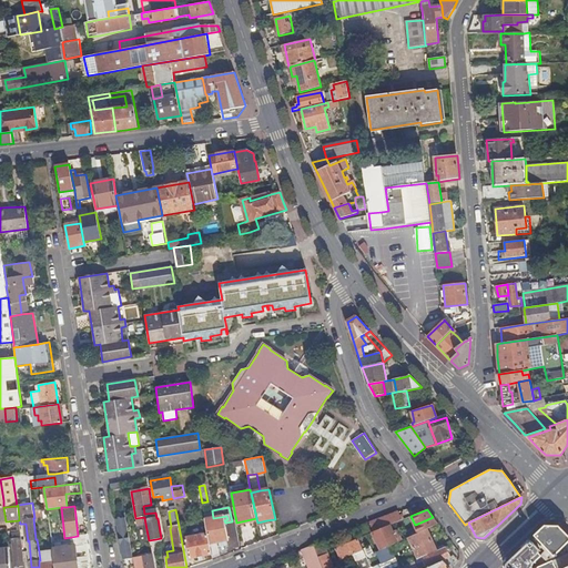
[(371,524),(374,531),(392,525),(402,520),(398,513),(371,524)]
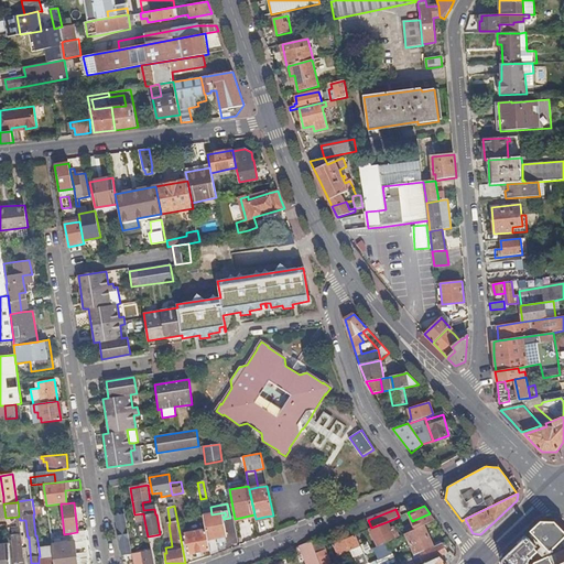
[(126,554),(131,553),(123,512),(115,514),(121,555),(126,554)]
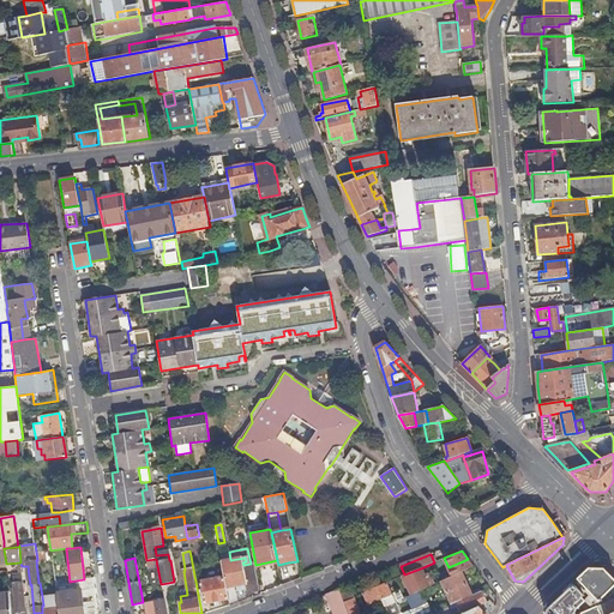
[(245,558),(230,560),(222,563),(224,577),(227,588),(236,587),(247,584),(250,594),(258,591),(253,563),(251,564),(244,565),(242,563),(246,561),(245,558)]
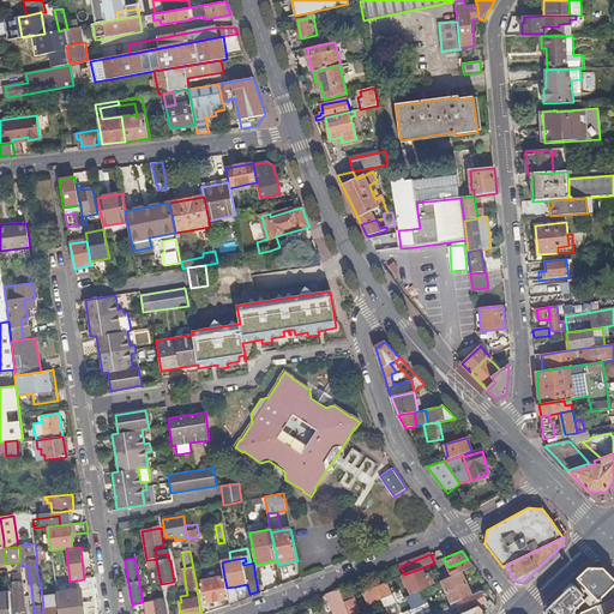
[(468,559),(449,567),(453,576),(462,571),(474,566),(468,559)]
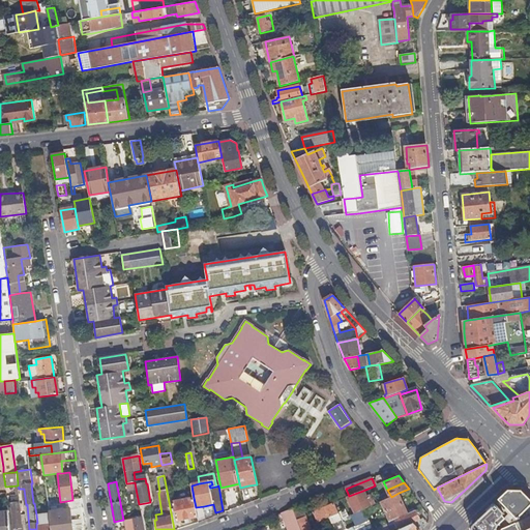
[(518,488),(518,491),(522,491),(529,498),(529,493),(524,487),(518,488)]
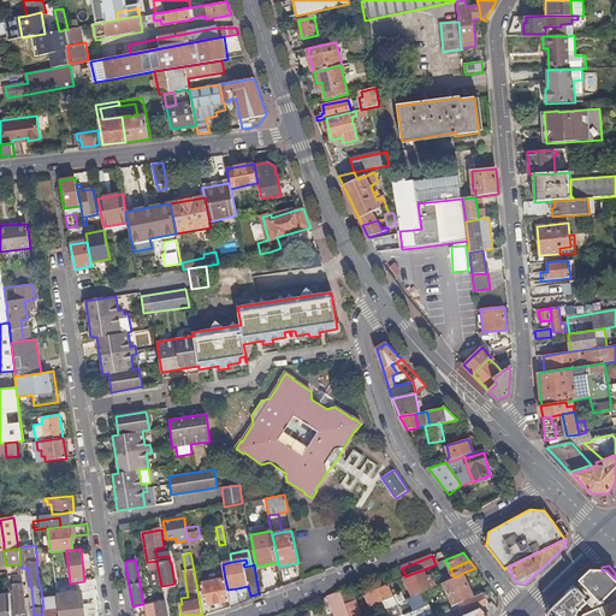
[(406,576),(404,578),(412,597),(421,592),(437,586),(432,574),(427,575),(425,569),(406,576)]
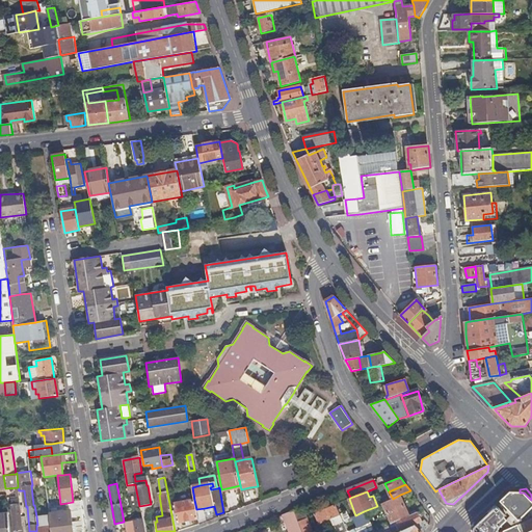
[(501,502),(521,521),(529,513),(531,510),(531,500),(524,493),(520,493),(511,493),(506,497),(501,502)]
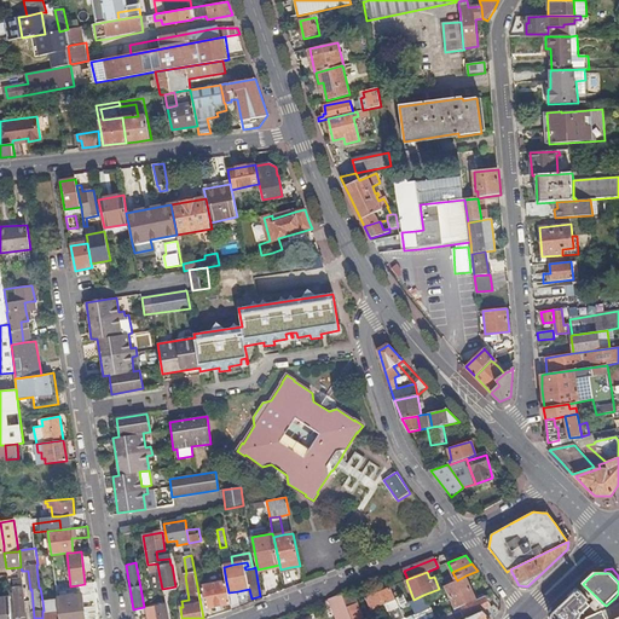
[(457,580),(445,585),(451,597),(472,588),(466,576),(457,580)]
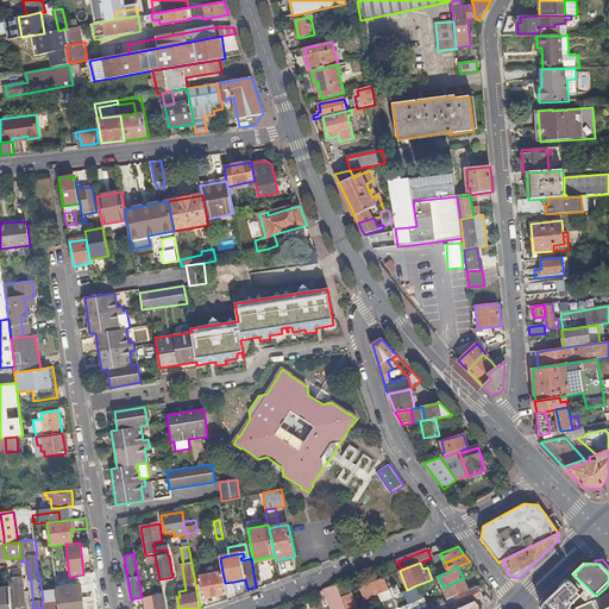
[(215,597),(227,595),(225,583),(223,572),(199,577),(203,600),(215,597)]
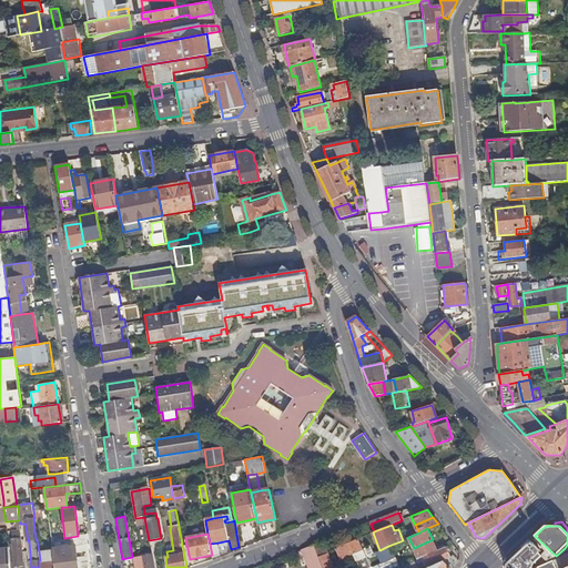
[(23,567),(21,537),(19,537),(19,535),(16,535),(12,535),(16,567),(18,566),(18,567),(23,567)]
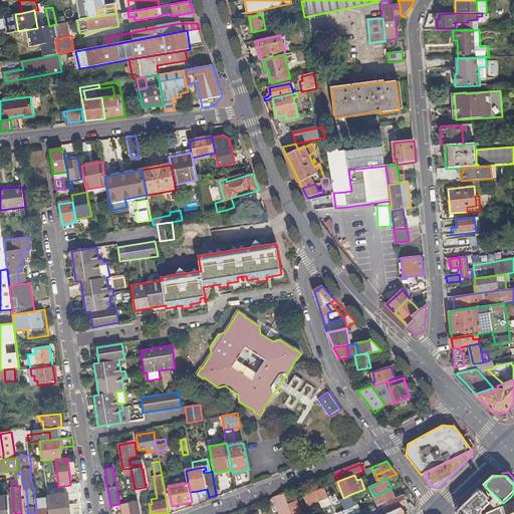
[(321,501),(323,507),(331,503),(332,503),(325,488),(304,497),(308,507),(321,501)]
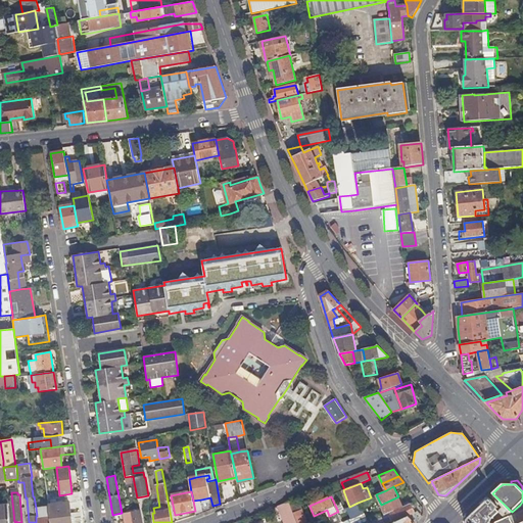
[(398,496),(381,505),(386,515),(390,513),(403,507),(398,496)]
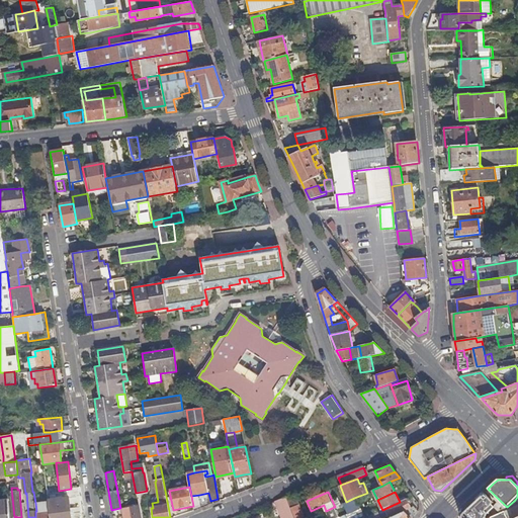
[(287,497),(294,517),(305,517),(295,494),(287,497)]
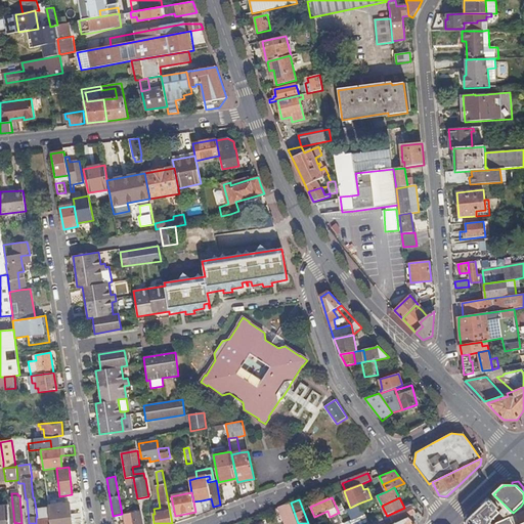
[(467,523),(491,523),(493,520),(500,513),(497,510),(497,507),(490,499),(480,510),(468,521),(467,523)]
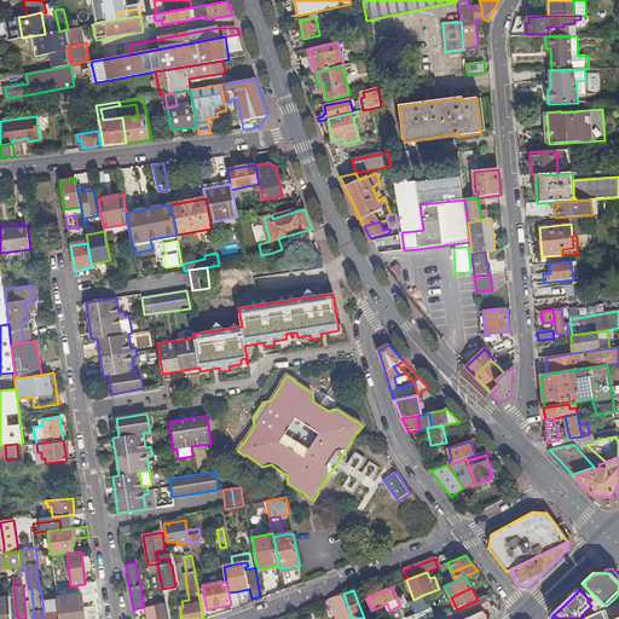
[(352,618),(343,594),(330,599),(337,618),(352,618)]
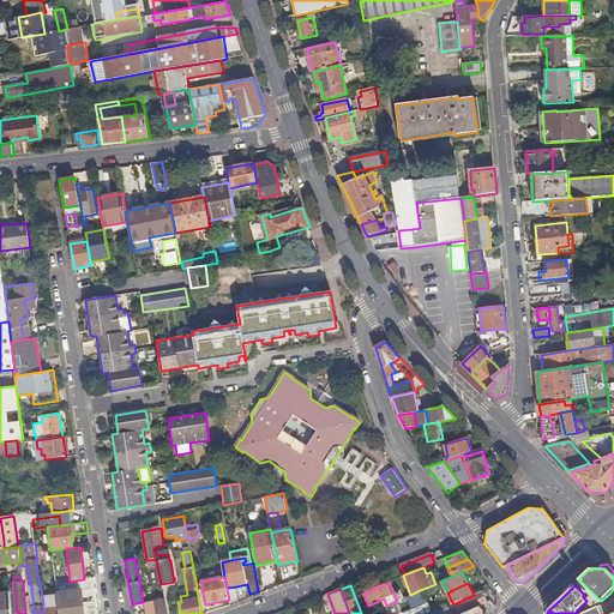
[(56,595),(59,613),(86,613),(84,590),(82,590),(56,593),(56,595)]
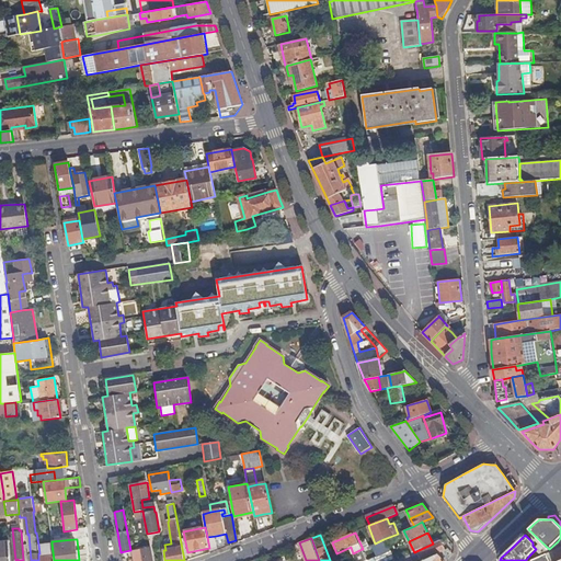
[(375,544),(373,545),(377,556),(391,550),(389,546),(387,547),(384,539),(375,544)]
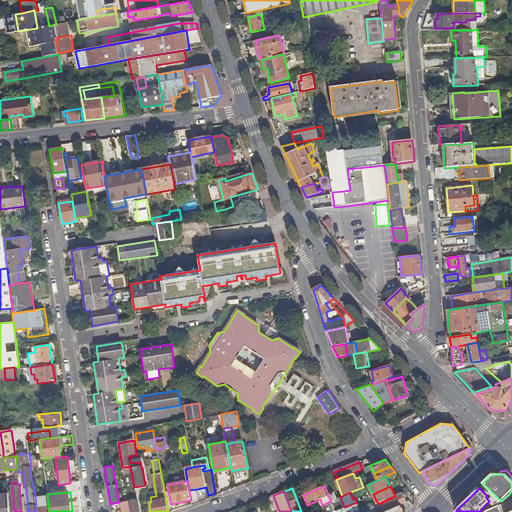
[(382,502),(386,511),(400,505),(406,502),(402,493),(395,496),(382,502)]
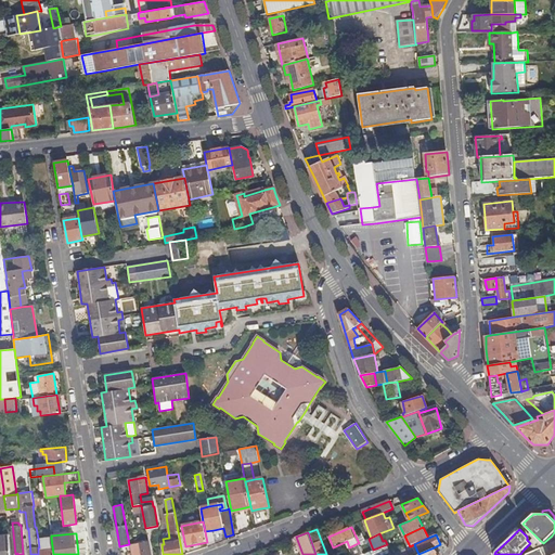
[(0,554),(9,554),(8,536),(0,536),(0,554)]
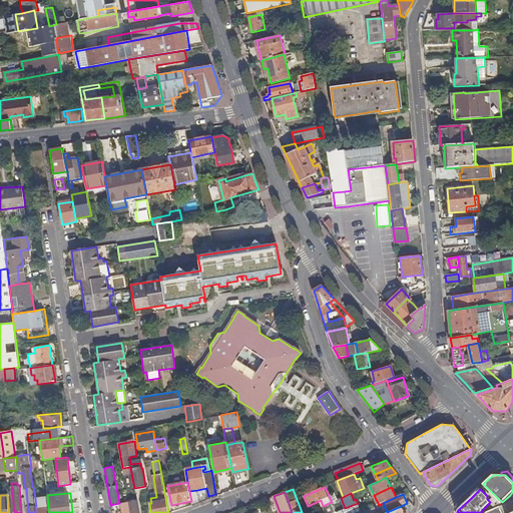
[(36,506),(36,512),(49,512),(47,497),(35,498),(36,506)]
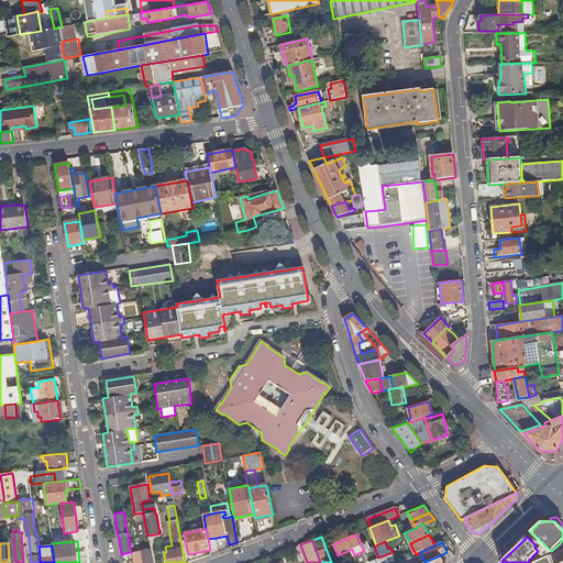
[(554,562),(561,562),(562,562),(562,548),(561,549),(558,551),(552,553),(554,562)]
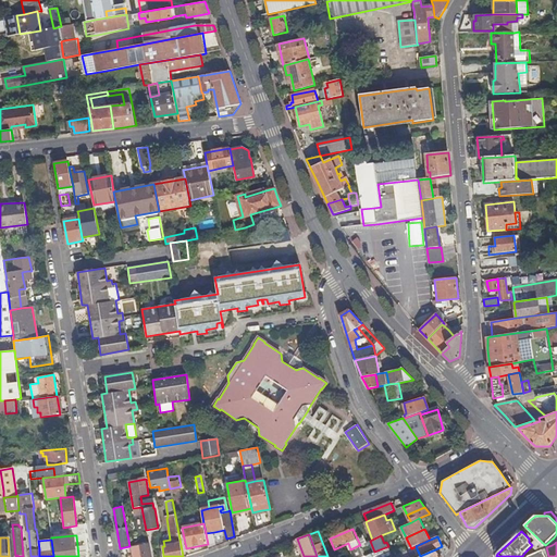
[(140,546),(141,556),(150,556),(149,544),(140,546)]
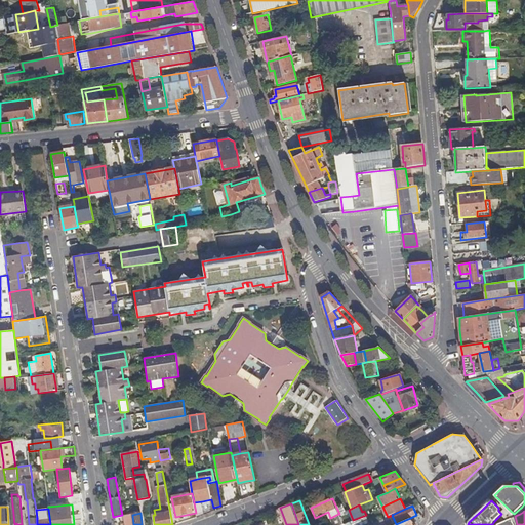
[(330,518),(332,524),(341,524),(344,524),(338,514),(330,518)]
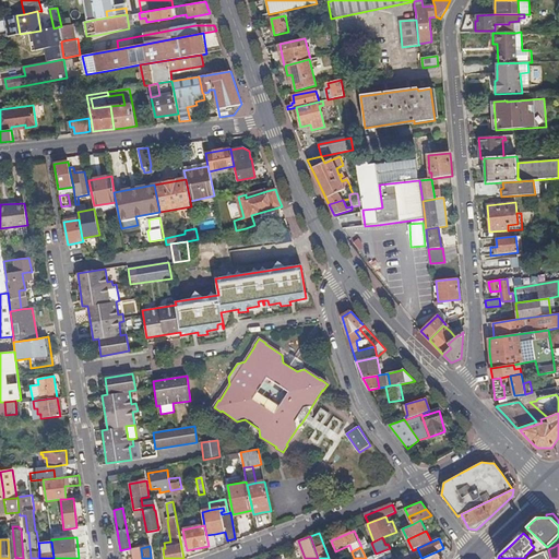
[(142,558),(141,548),(130,549),(131,558),(142,558)]
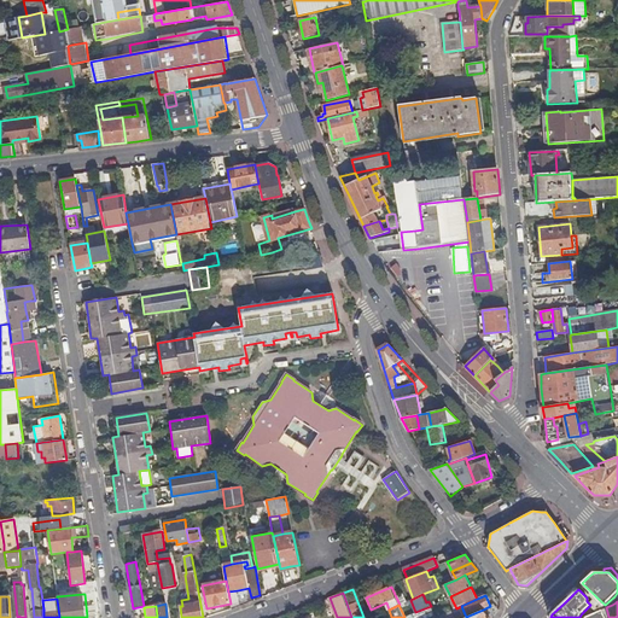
[(483,610),(489,617),(491,617),(496,613),(490,606),(483,610)]
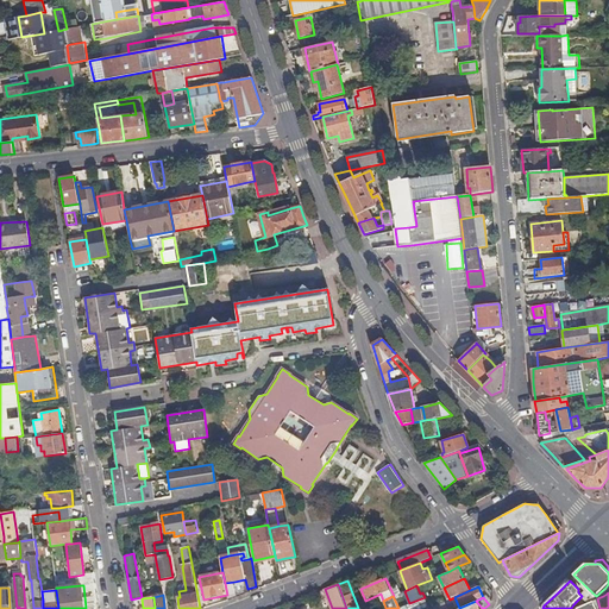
[(424,598),(400,608),(422,608),(428,607),(424,598)]
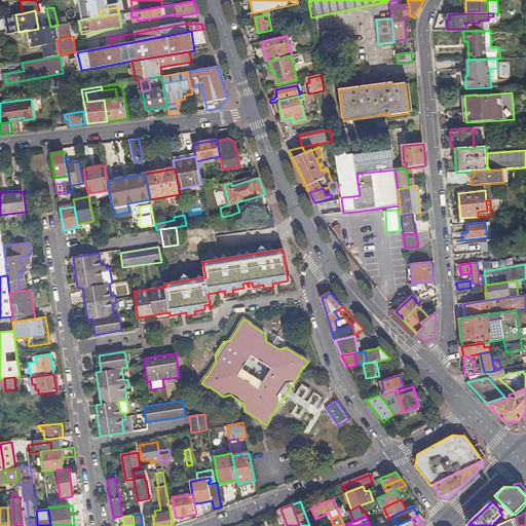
[(518,525),(516,517),(495,525),(518,525)]
